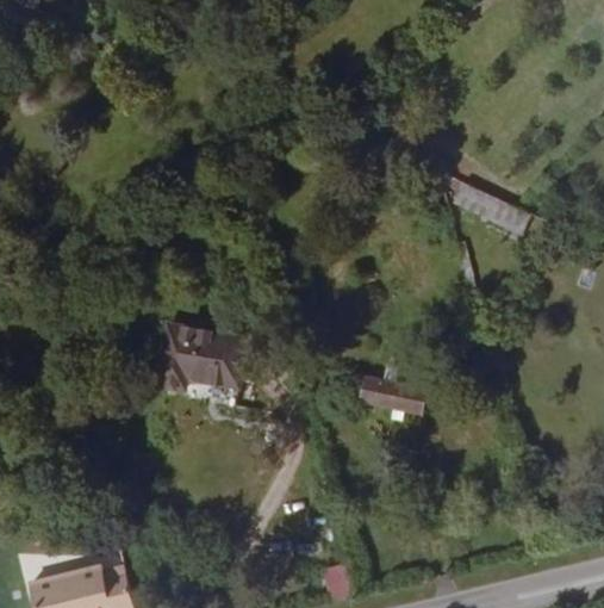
[(0,1),(22,12),(32,18),(41,0),(0,0),(0,1)]
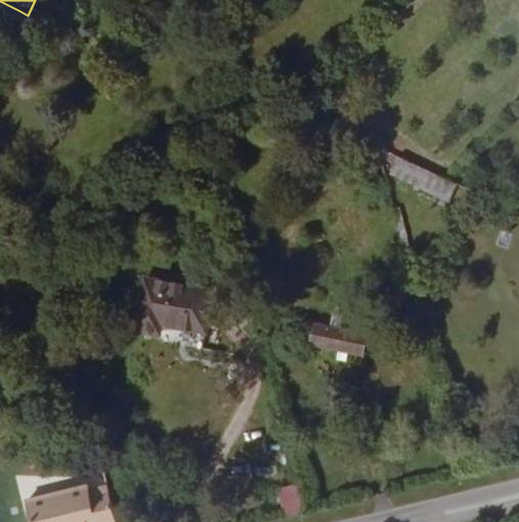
[(386,179),(444,198),(450,179),(392,161),(386,179)]
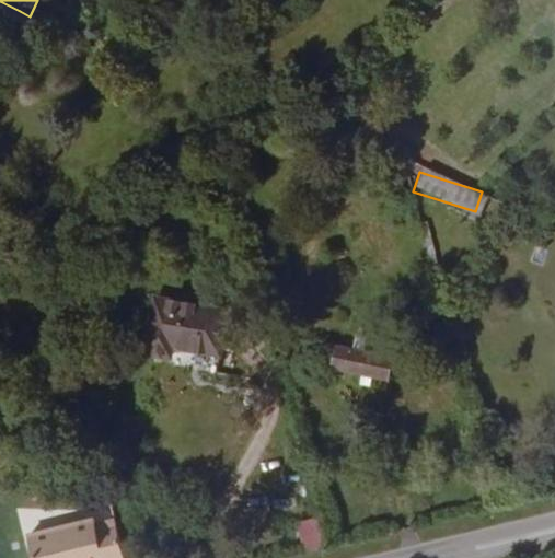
[(219,363),(222,303),(139,300),(136,359),(219,363)]
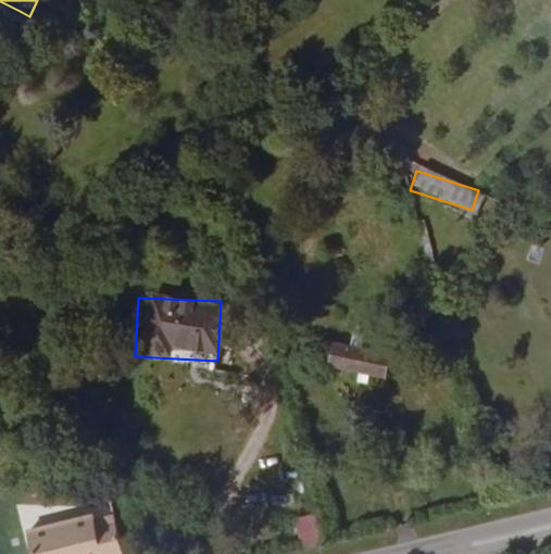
[(387,354),(335,342),(330,365),(382,377),(387,354)]
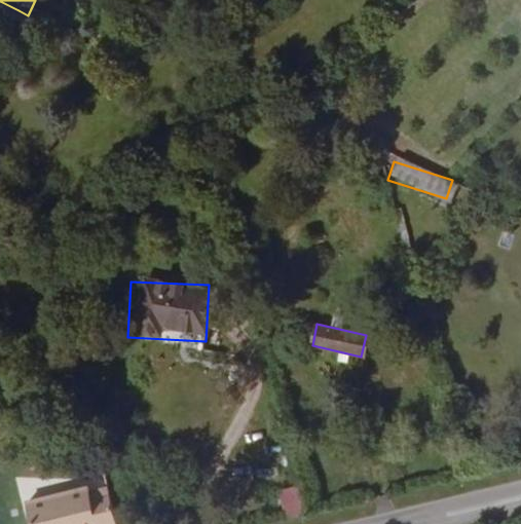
[(114,523),(107,491),(106,486),(99,487),(88,490),(86,486),(25,499),(31,523),(114,523)]
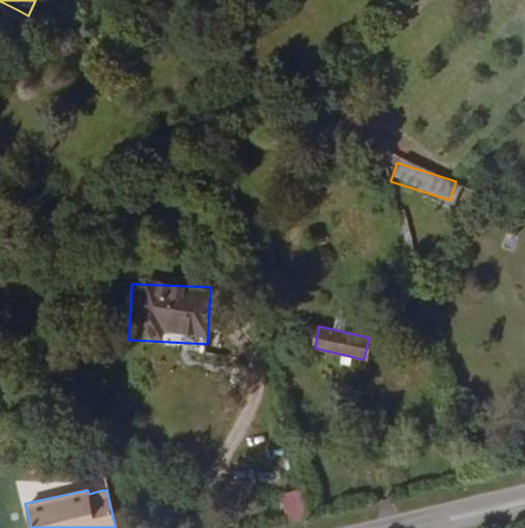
[(279,495),(286,525),(305,521),(298,491),(279,495)]
